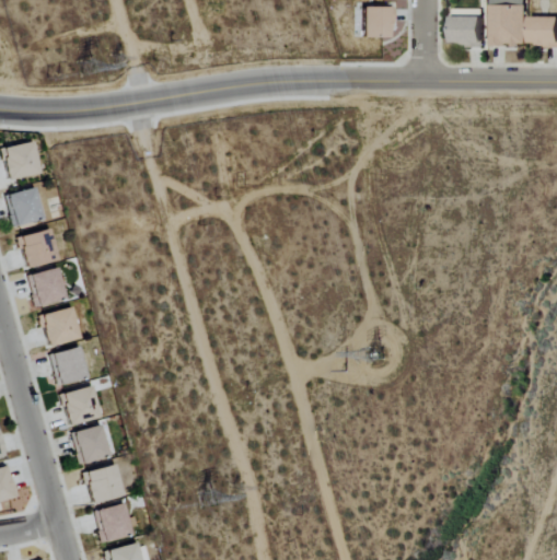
[(495,0),(495,46),(531,47),(531,0),(495,0)]
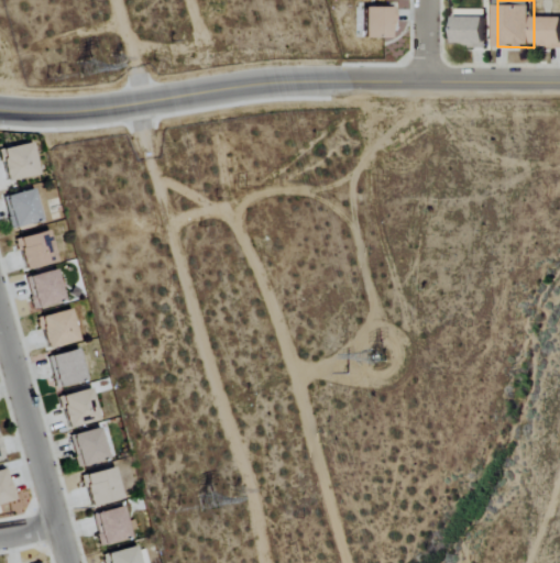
[(396,41),(396,9),(368,9),(368,40),(396,41)]
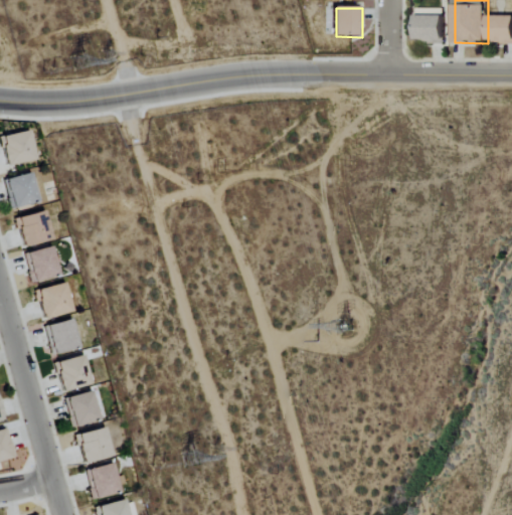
[(448,16),(448,9),(421,10),(421,17),(448,16)]
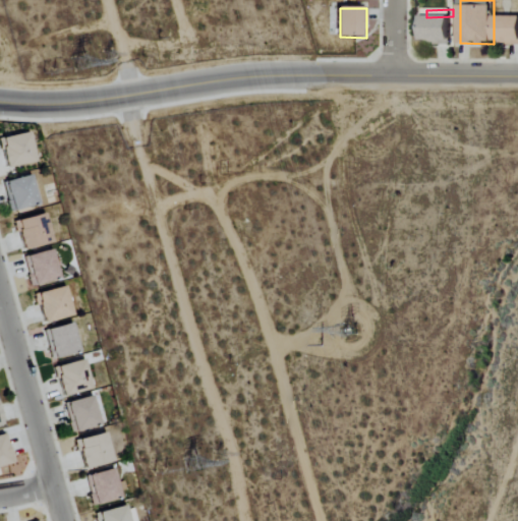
[(456,17),(427,17),(427,44),(456,44),(456,17)]
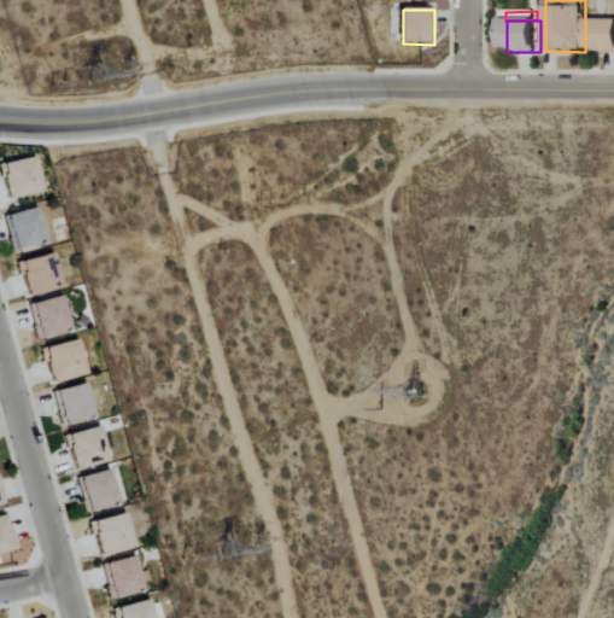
[(613,21),(592,21),(591,52),(613,53),(613,21)]
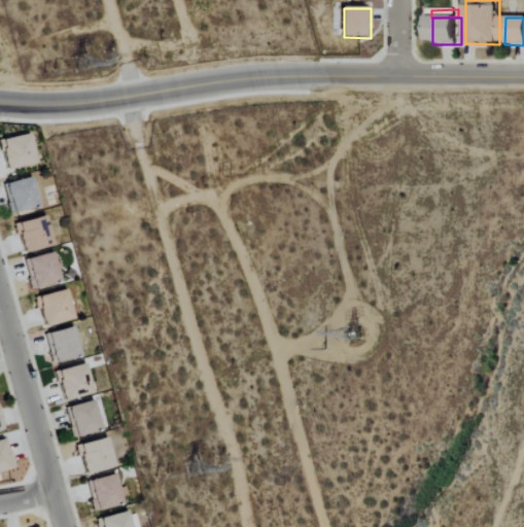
[(7,170),(38,164),(32,133),(1,139),(7,170)]
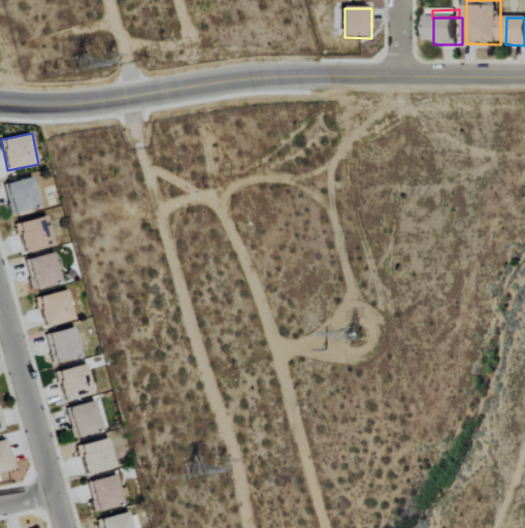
[(5,185),(14,215),(41,205),(32,176),(5,185)]
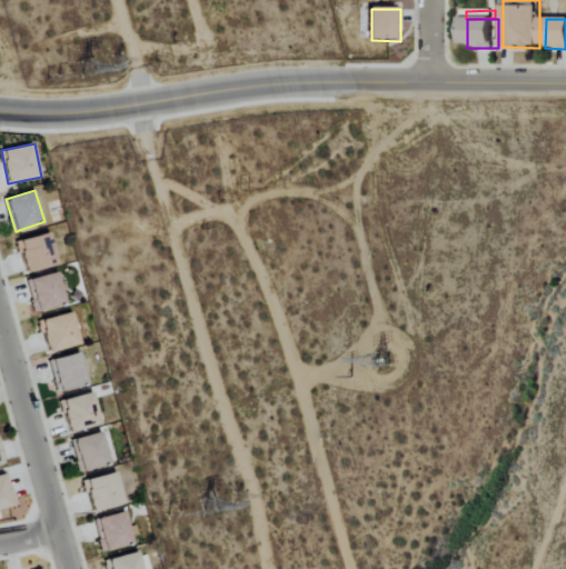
[(19,241),(27,272),(59,265),(51,233),(19,241)]
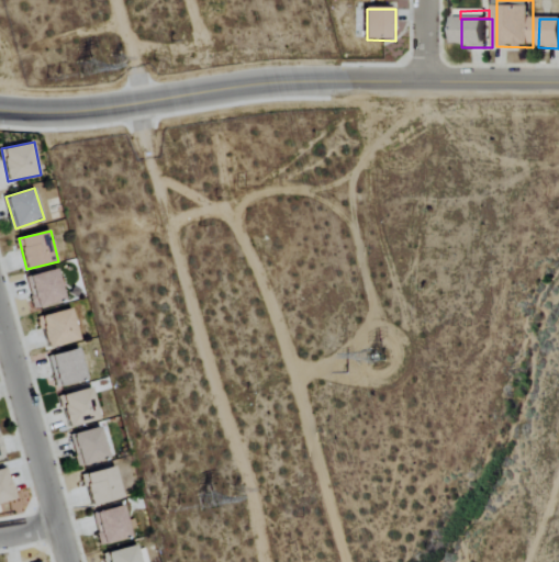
[(32,298),(36,308),(68,298),(57,268),(29,277),(35,295),(32,298)]
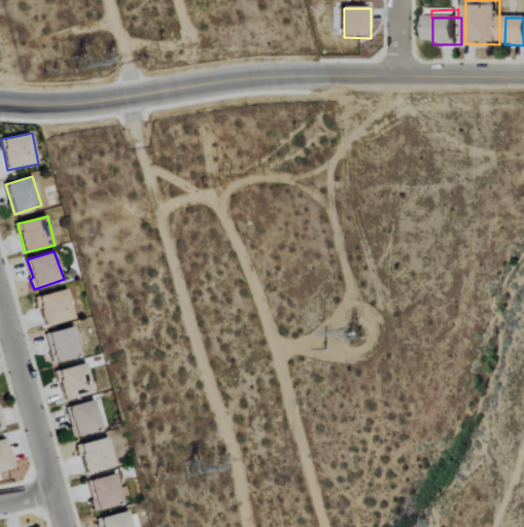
[(44,325),(75,320),(69,289),(38,295),(44,325)]
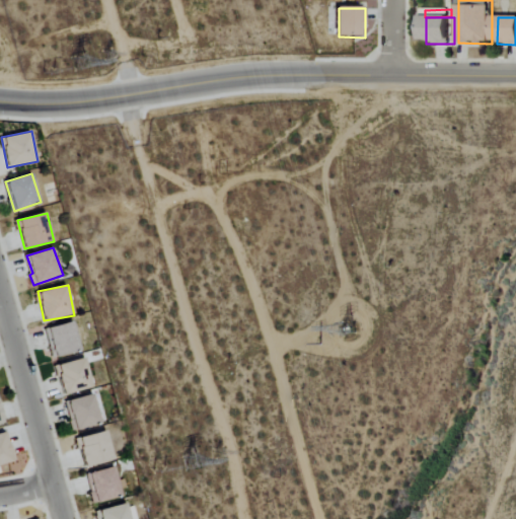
[(46,328),(54,357),(82,350),(75,321),(46,328)]
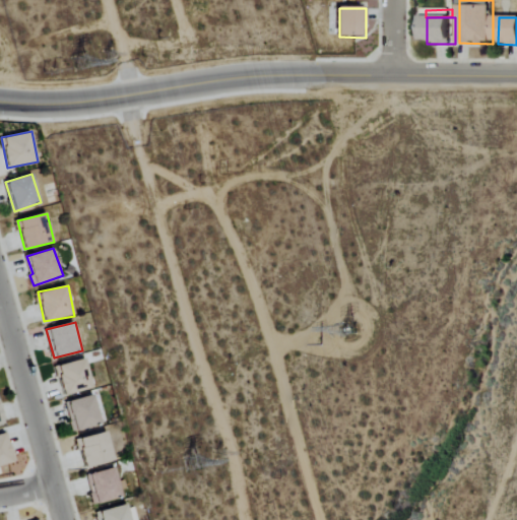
[(56,367),(65,396),(94,387),(86,358),(56,367)]
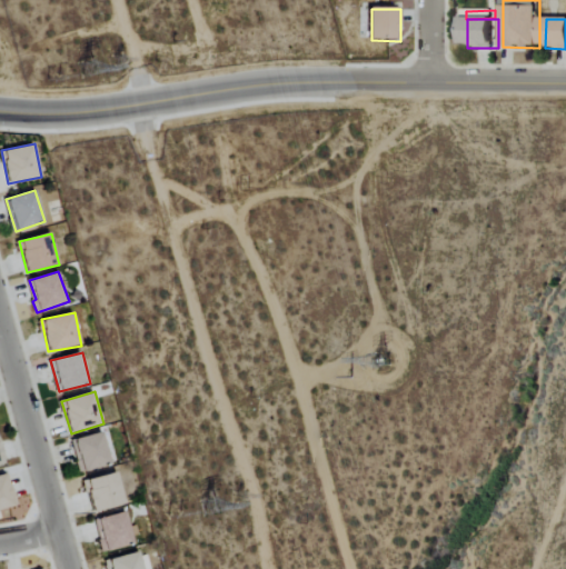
[(81,472),(112,465),(103,432),(73,440),(81,472)]
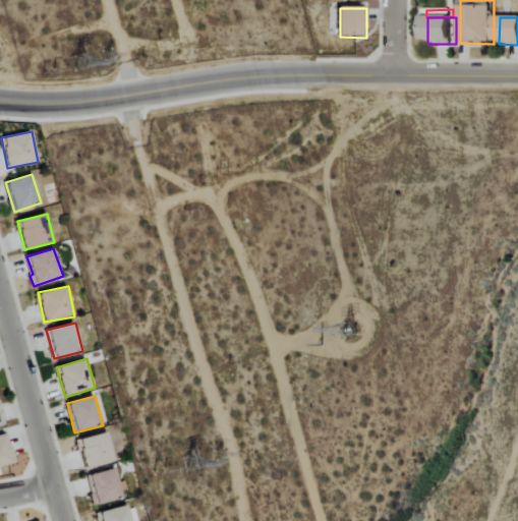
[(78,441),(85,469),(116,461),(108,432),(78,441)]
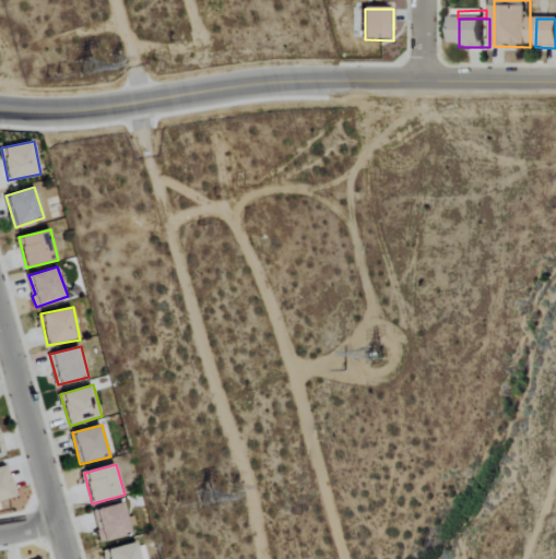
[(0,466),(0,500),(18,496),(9,465),(0,466)]
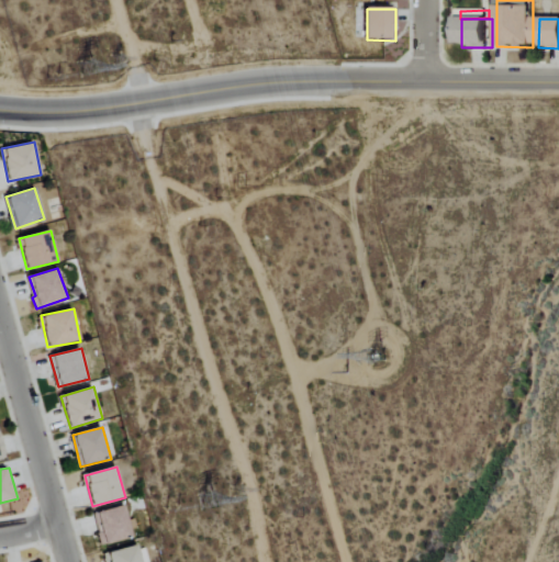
[(94,514),(102,546),(134,537),(133,529),(138,527),(135,518),(130,520),(125,505),(94,514)]
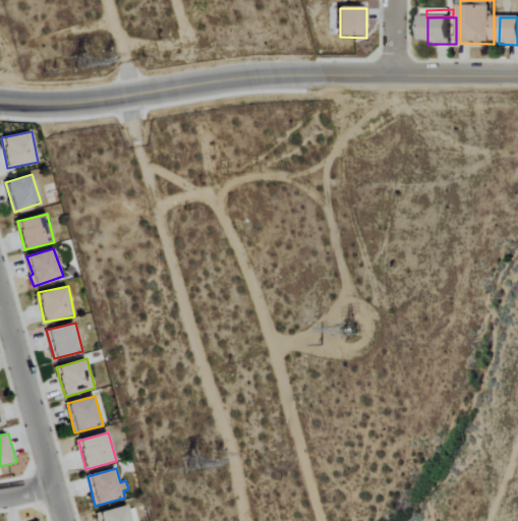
[(100,520),(132,520),(128,505),(99,513),(100,520)]
